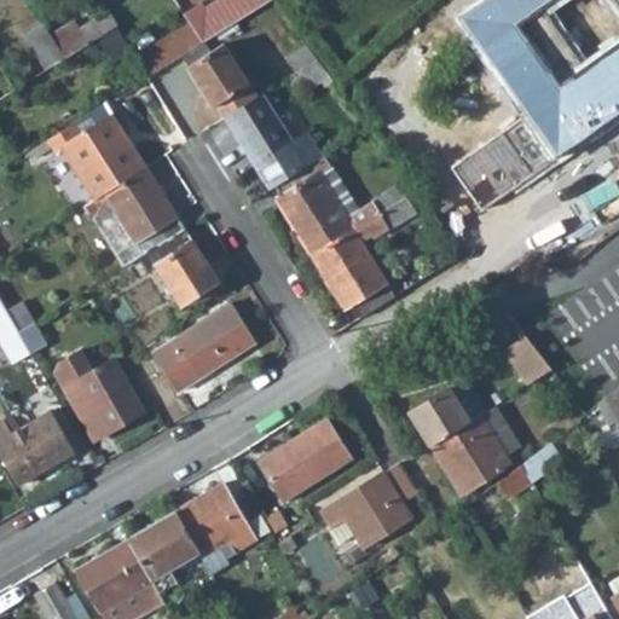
[(267,0),(210,0),(204,5),(200,0),(198,0),(180,12),(202,44),(204,41),(267,0)]
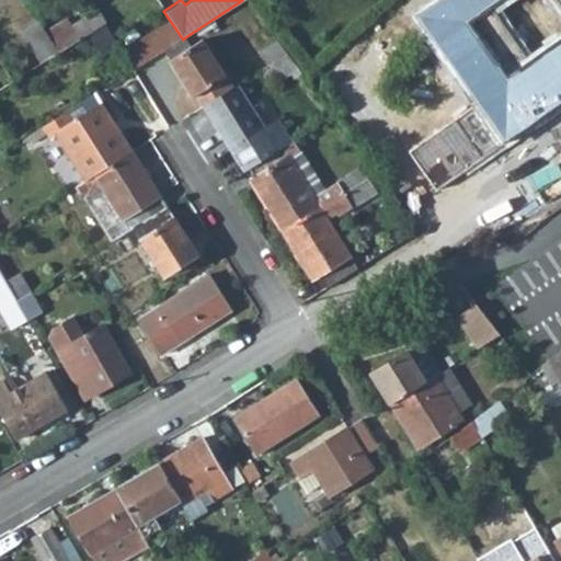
[(410,151),(437,190),(560,102),(560,0),(434,0),(414,14),(478,103),(410,151)]
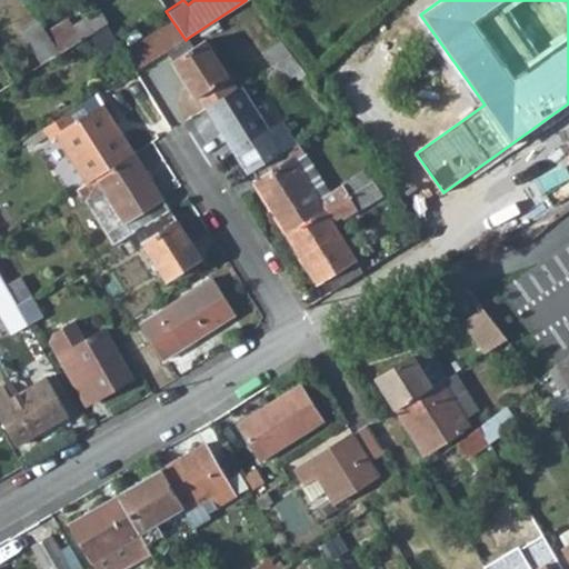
[(99,12),(57,39),(65,50),(107,25),(99,12)]
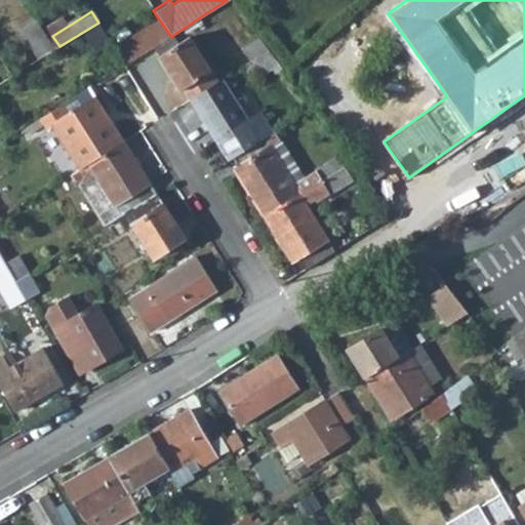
[(53,50),(32,18),(17,29),(38,61),(53,50)]
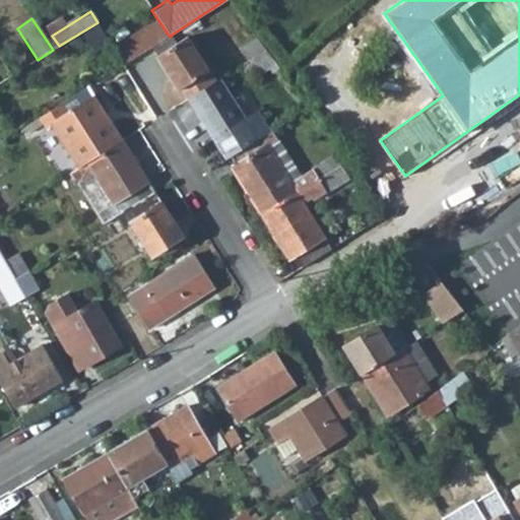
[(167,38),(155,20),(115,47),(127,64),(152,47),(167,38)]
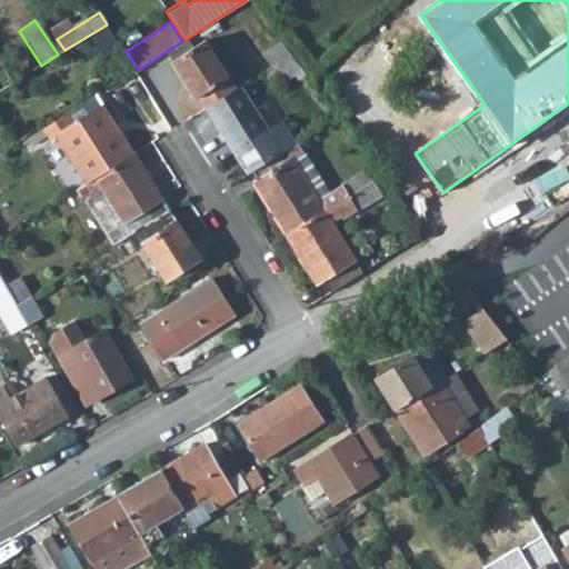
[(207,40),(195,48),(188,38),(186,40),(182,41),(167,51),(196,98),(199,96),(207,108),(237,89),(207,40)]
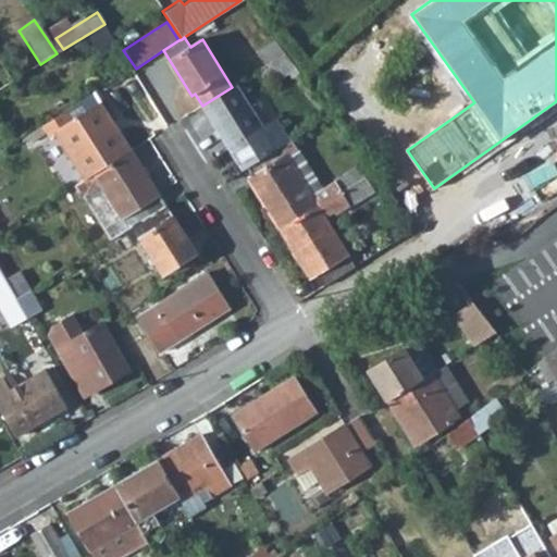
[(273,38),(256,49),(267,64),(285,53),(273,38)]
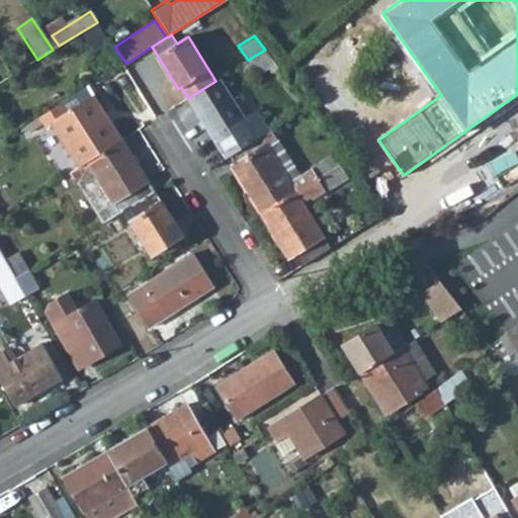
[(272,59),(265,50),(248,60),(256,74),(275,63),(272,59)]
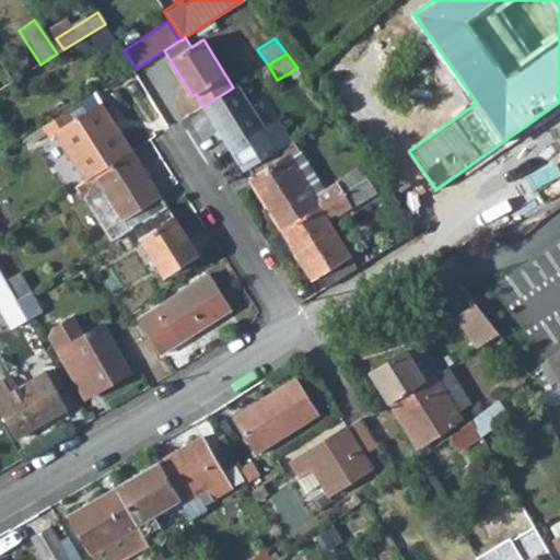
[(0,89),(12,82),(3,70),(0,72),(0,89)]
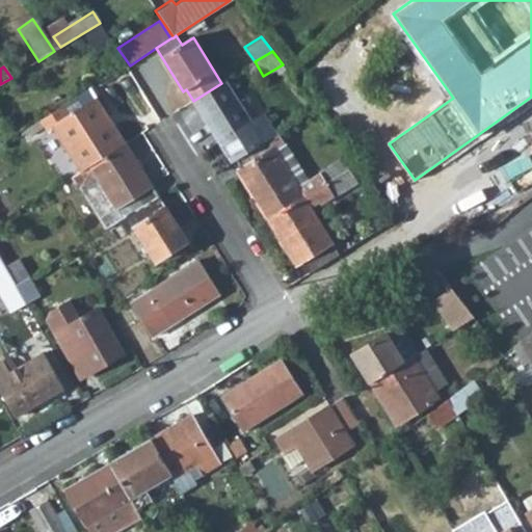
[(232,162),(236,160),(276,134),(263,112),(250,121),(225,80),(221,83),(193,101),(232,162)]
